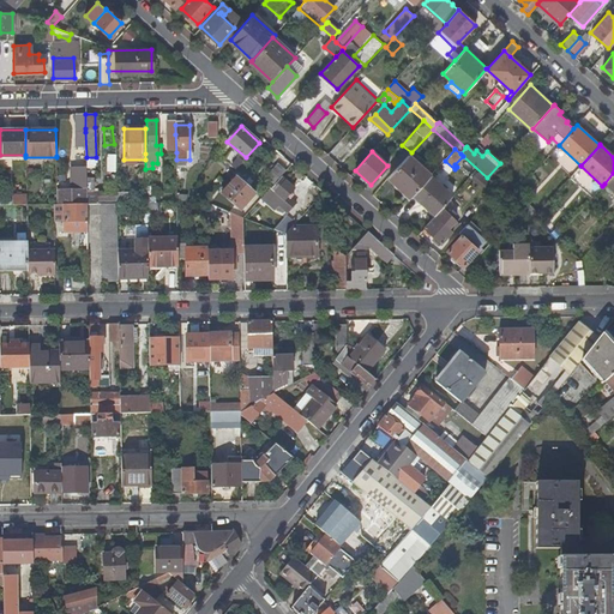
[(233,152),(229,162),(241,168),(246,158),(233,152)]
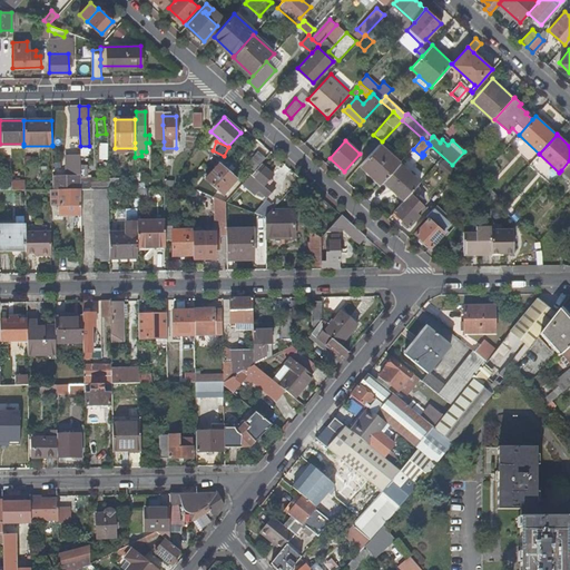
[(361,165),(382,183),(383,182),(400,164),(379,145),(361,165)]
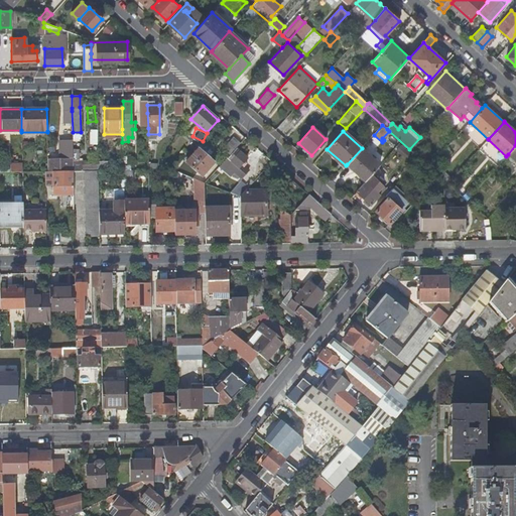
[(225,147),(232,152),(240,143),(234,138),(225,147)]
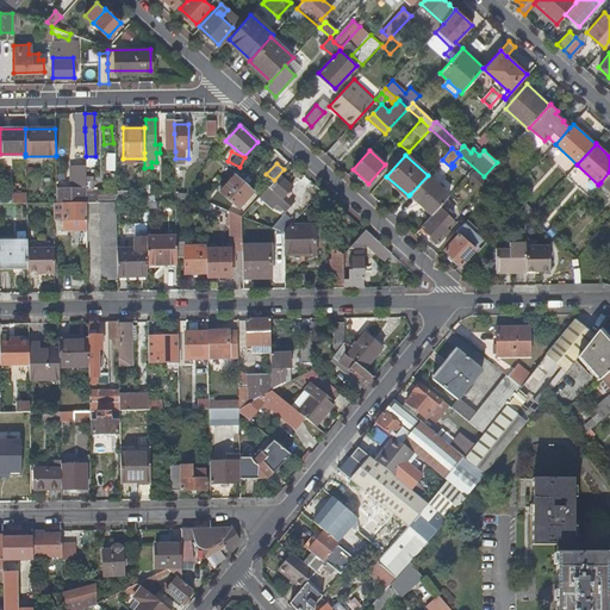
[(85,188),(86,188),(86,178),(86,166),(70,167),(70,190),(58,190),(56,190),(56,203),(85,203),(85,188)]
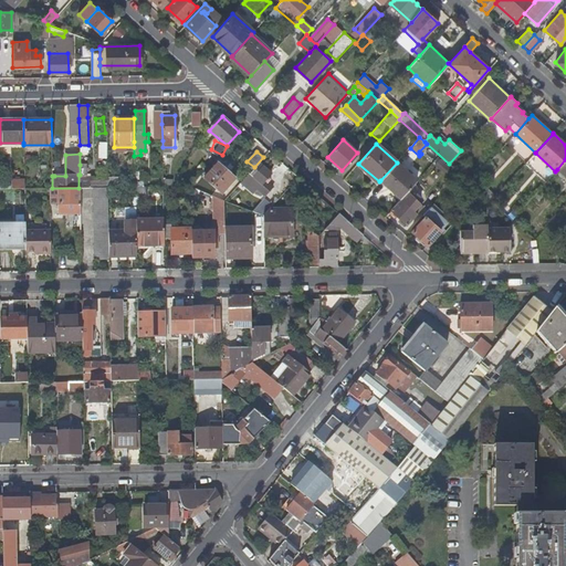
[(219,160),(206,176),(223,191),(237,177),(219,160)]
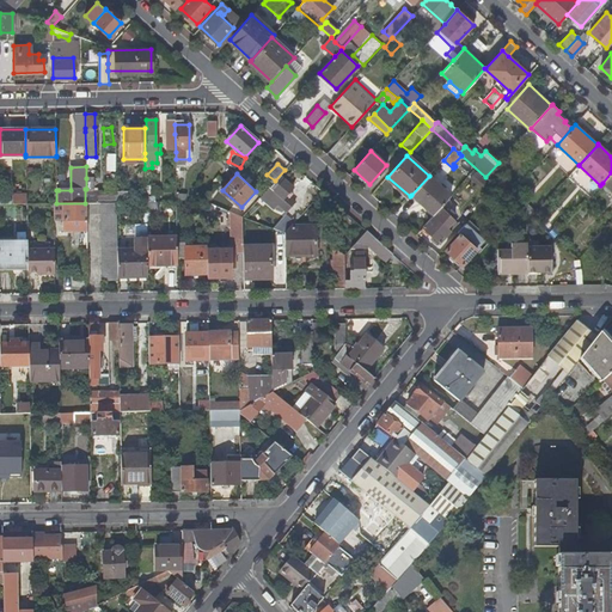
[(267,193),(265,191),(261,196),(268,202),(267,203),(274,209),(277,206),(286,213),(295,203),(289,197),(293,194),(289,191),(293,187),(281,176),(267,193)]
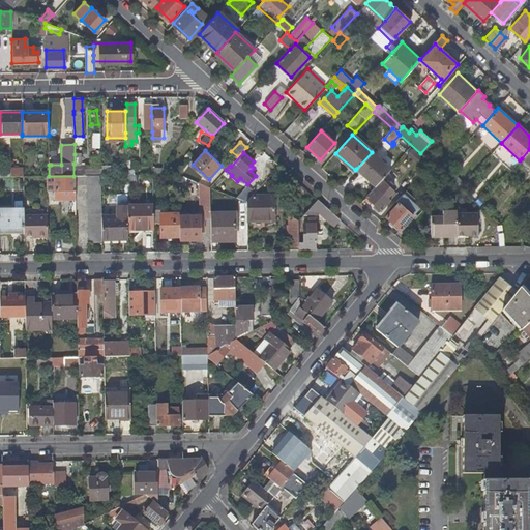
[(356,169),(376,185),(381,179),(390,169),(372,152),(356,169)]
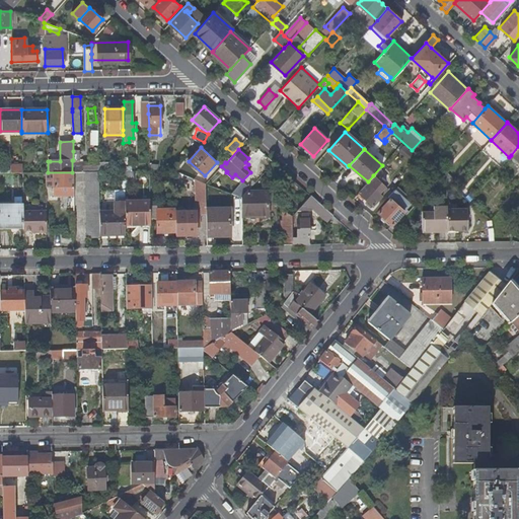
[(40,164),(22,164),(22,173),(46,172),(48,172),(48,161),(48,160),(40,160),(40,164)]
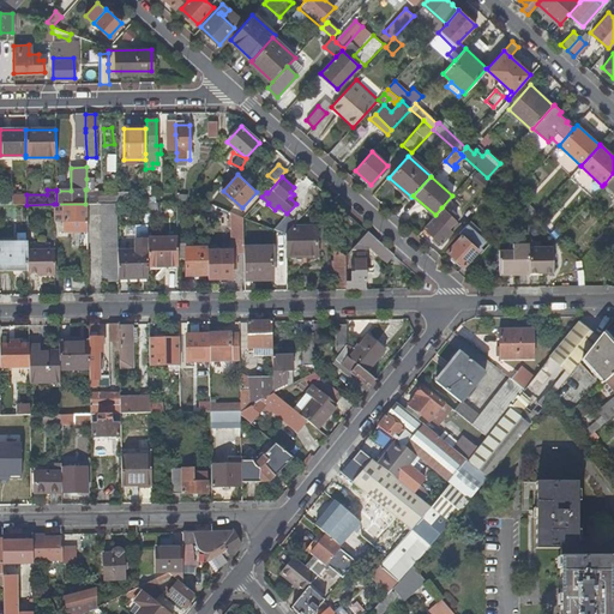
[(12,205),(12,196),(0,194),(0,204),(10,205),(12,205)]
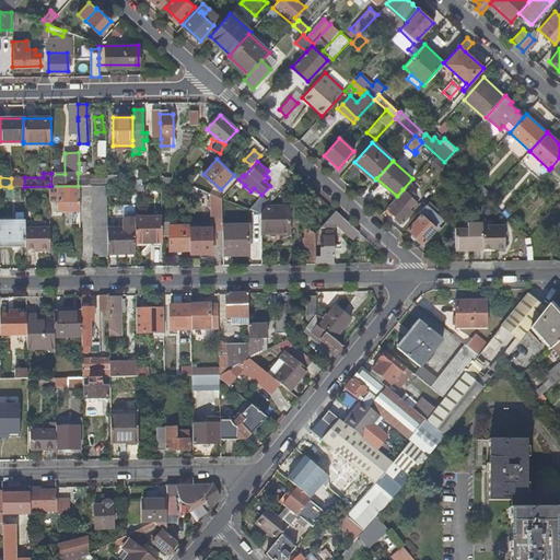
[(11,178),(11,187),(24,187),(24,177),(11,178)]
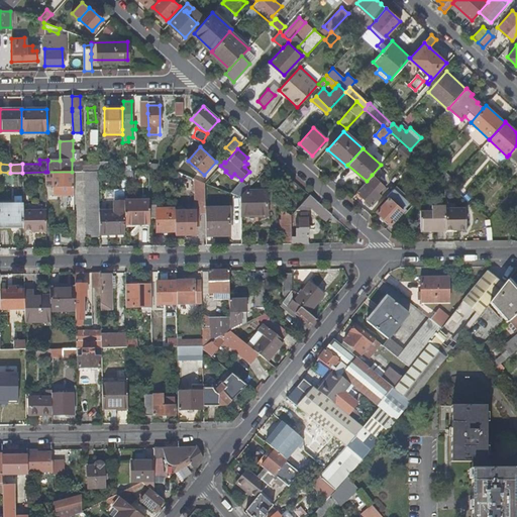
[(192,182),(192,178),(174,170),(174,182),(192,182)]
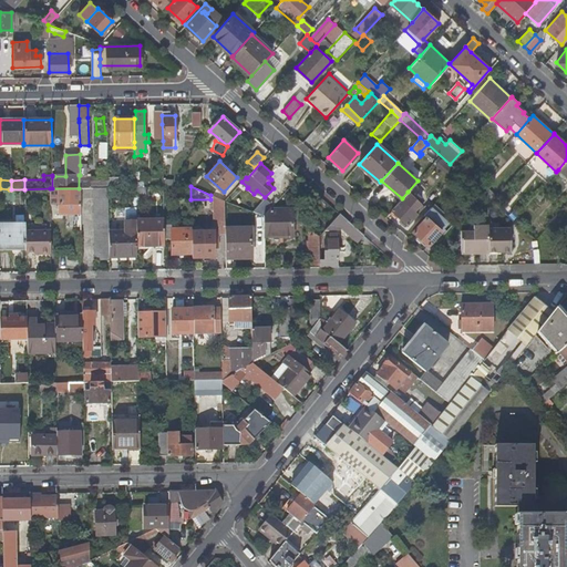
[(94,259),(109,259),(109,258),(109,232),(107,187),(93,188),(94,259)]
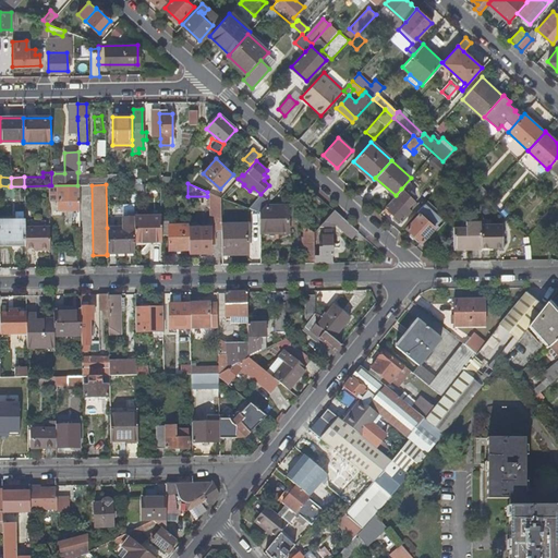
[(9,189),(9,186),(0,185),(0,199),(24,199),(24,189),(9,189)]
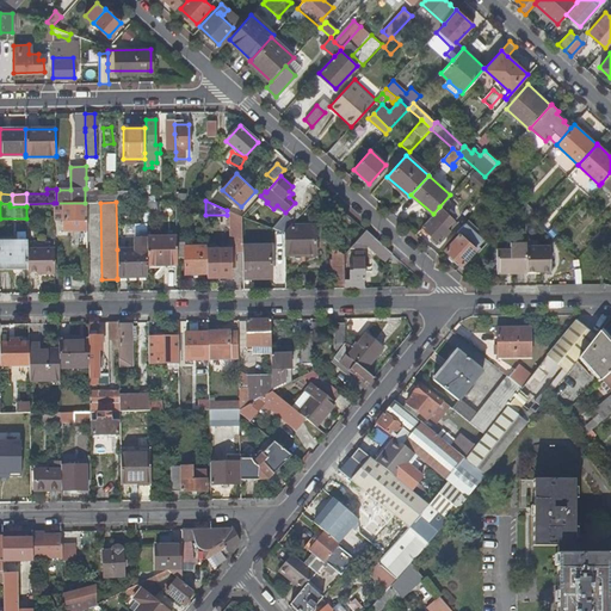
[(63,221),(87,221),(86,203),(85,203),(56,203),(54,203),(54,211),(63,211),(63,221)]
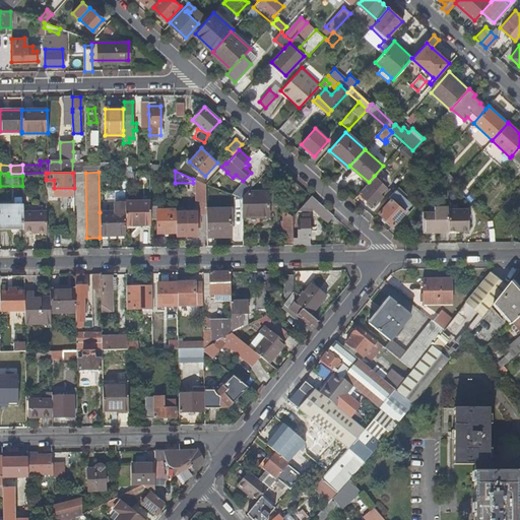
[(386,187),(374,176),(369,182),(360,193),(374,206),(384,195),(381,193),(386,187)]
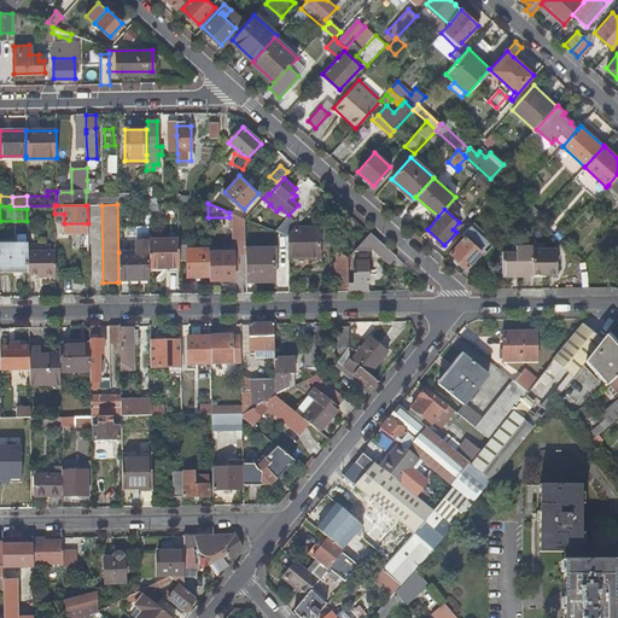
[(233,242),(245,240),(245,220),(233,214),(233,242)]
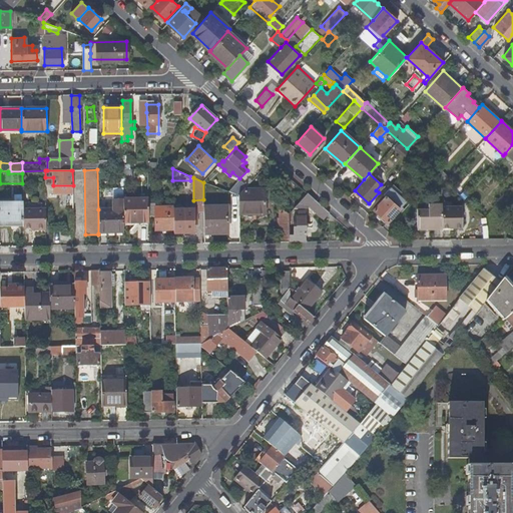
[(237,181),(228,191),(238,195),(243,189),(245,187),(242,185),(237,181)]
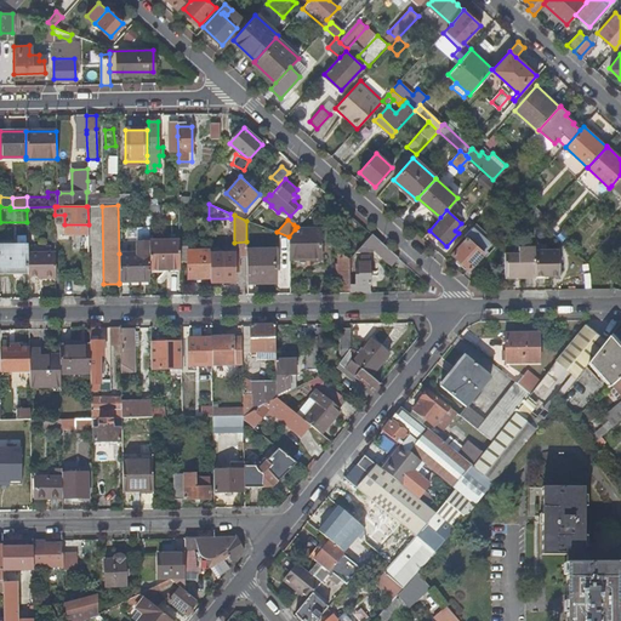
[(484,226),(478,221),(465,235),(466,238),(453,254),(469,269),(484,254),(474,244),(480,238),(476,234),(484,226)]
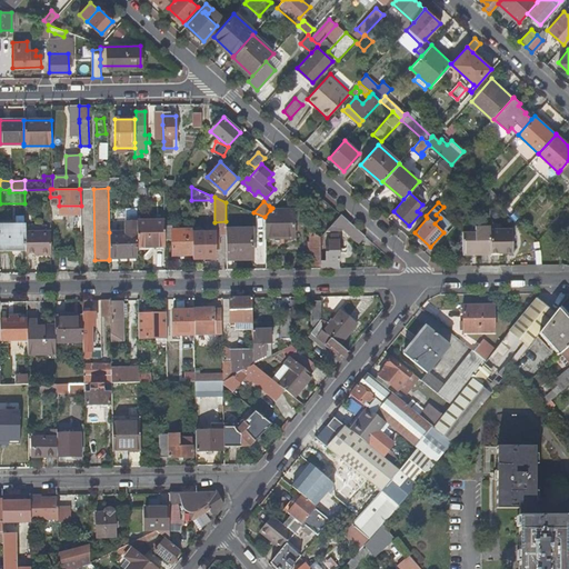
[(293,231),(293,219),(293,210),(283,210),(270,210),(265,217),(265,236),(279,236),(279,231),(293,231)]
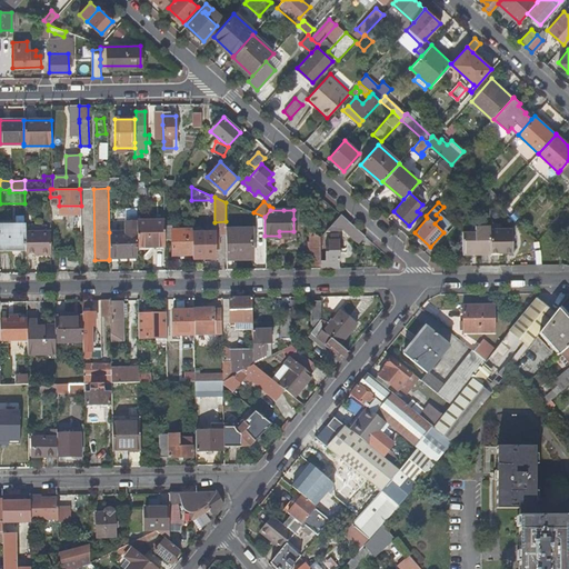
[(366,249),(371,242),(340,215),(335,221),(366,249)]
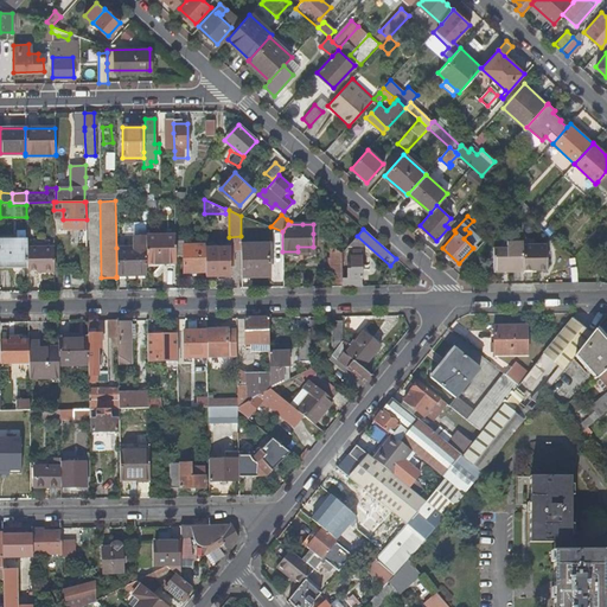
[(506,241),(523,240),(523,234),(499,234),(500,247),(506,247),(506,241)]
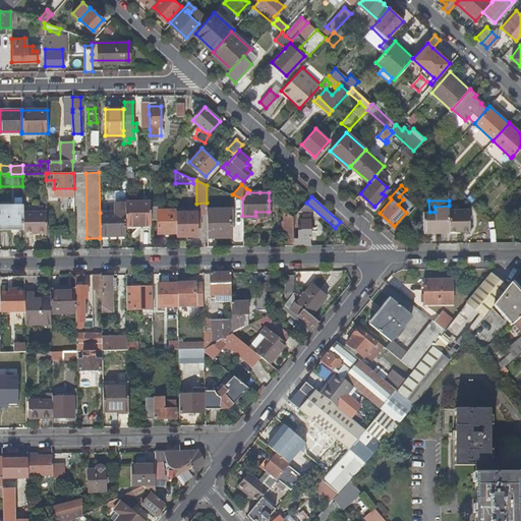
[(125,227),(151,227),(151,225),(151,208),(151,201),(125,201),(125,204),(125,227)]
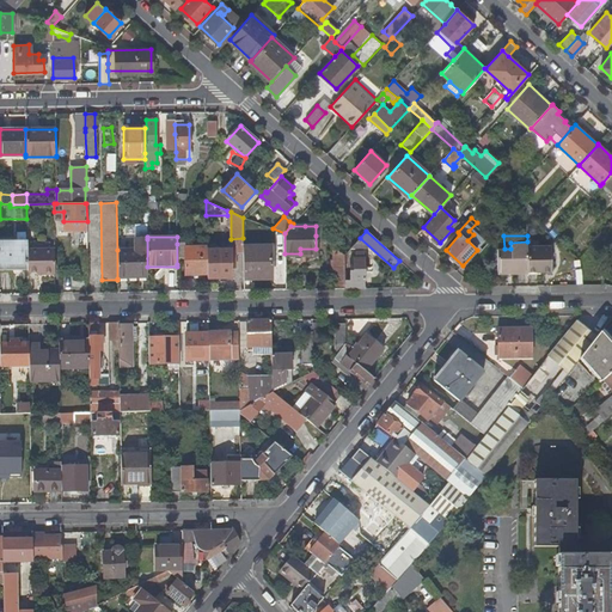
[(117,279),(147,277),(147,267),(147,239),(134,239),(134,250),(117,250),(117,279)]
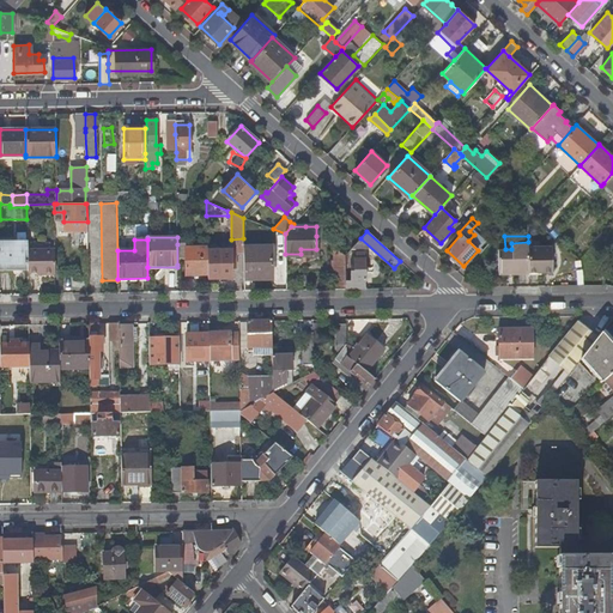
[(11,268),(28,268),(28,242),(0,241),(0,267),(11,268)]
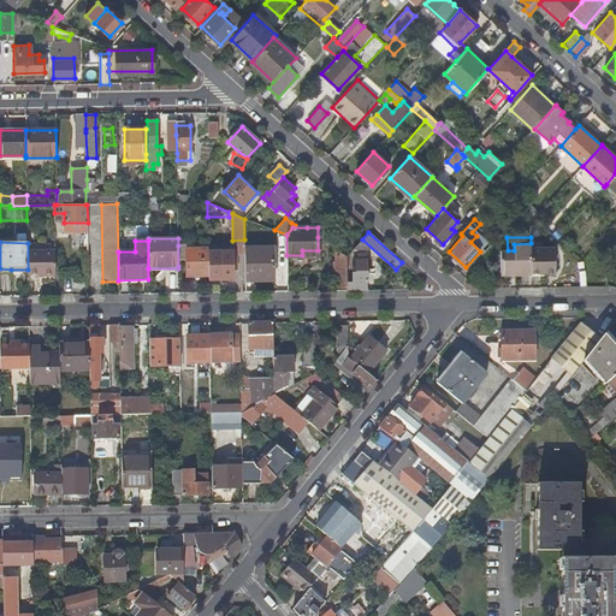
[(514,250),(508,250),(501,250),(502,273),(510,273),(510,271),(531,270),(531,247),(531,243),(514,244),(514,250)]
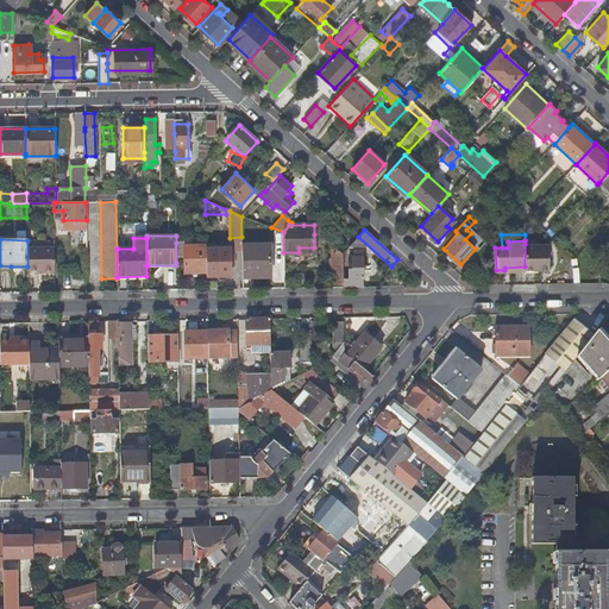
[(184,243),(176,243),(176,263),(184,263),(184,274),(186,274),(186,277),(193,277),(193,272),(207,272),(206,249),(206,245),(184,245),(184,243)]
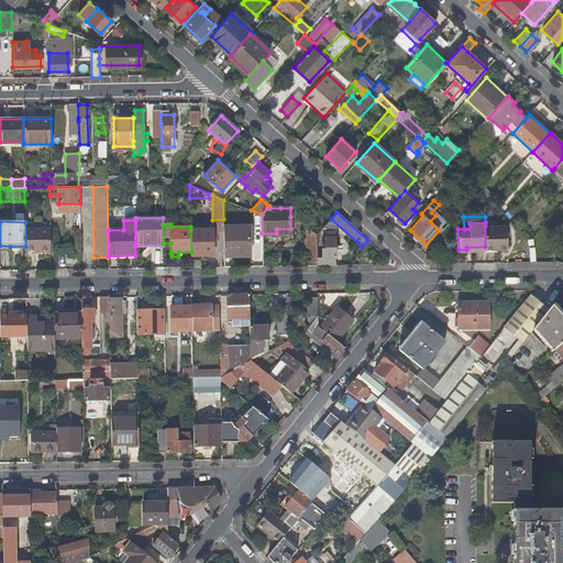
[(508,225),(485,225),(485,246),(485,250),(508,249),(508,225)]
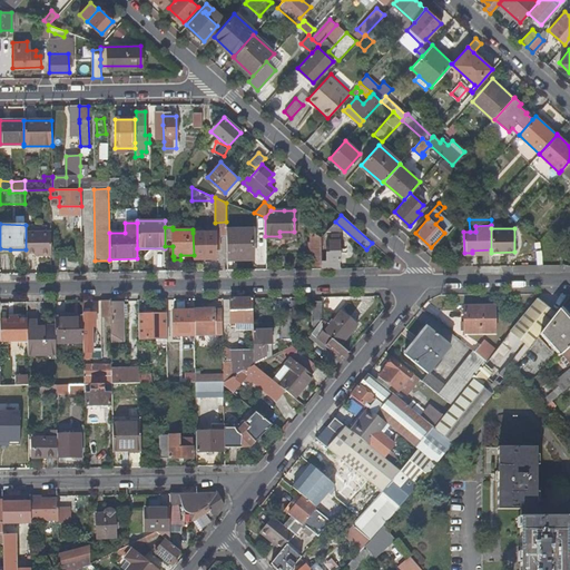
[(253,231),(226,232),(227,259),(253,258),(253,231)]
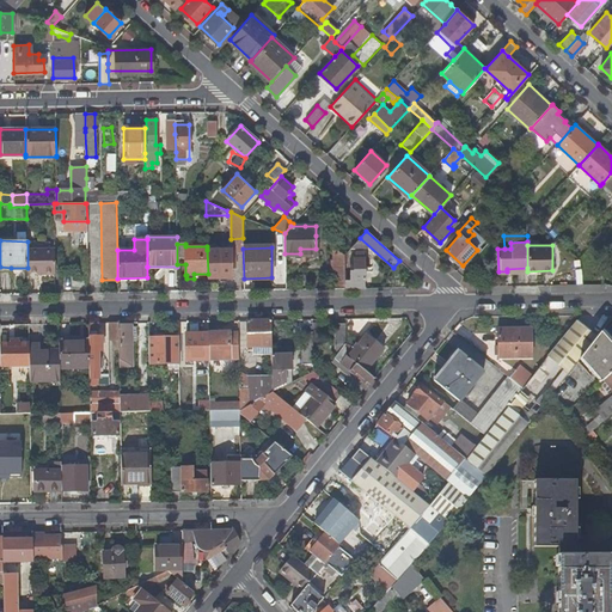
[(334,248),(334,289),(344,288),(344,281),(344,276),(344,256),(334,248)]
